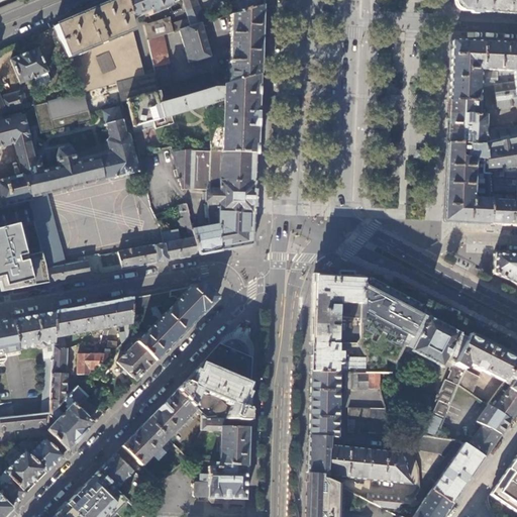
[(129,21),(123,0),(119,0),(54,28),(81,93),(116,83),(144,75),(129,21)]
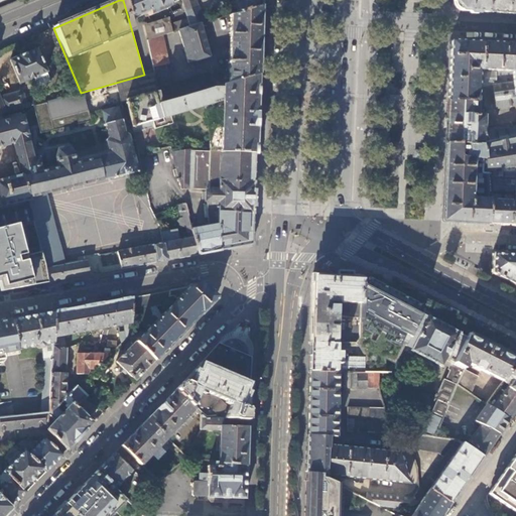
[(185,8),(182,0),(123,0),(129,21),(145,15),(146,18),(170,8),(169,5),(179,1),(181,9),(185,8)]
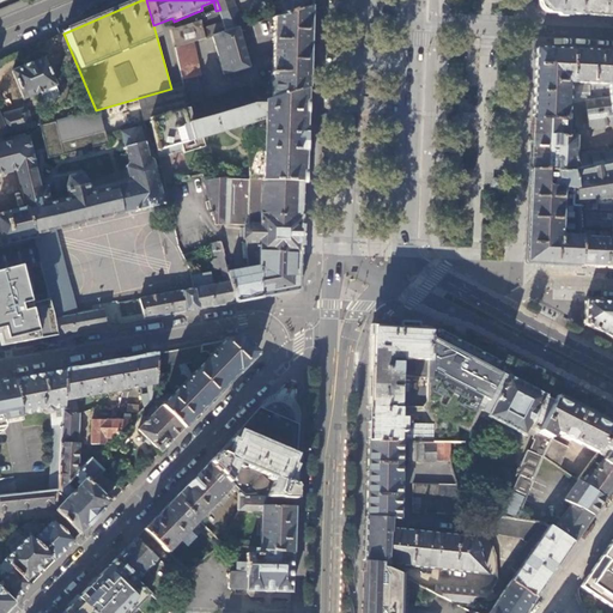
[(234,7),(230,0),(217,0),(220,10),(222,13),(234,7)]
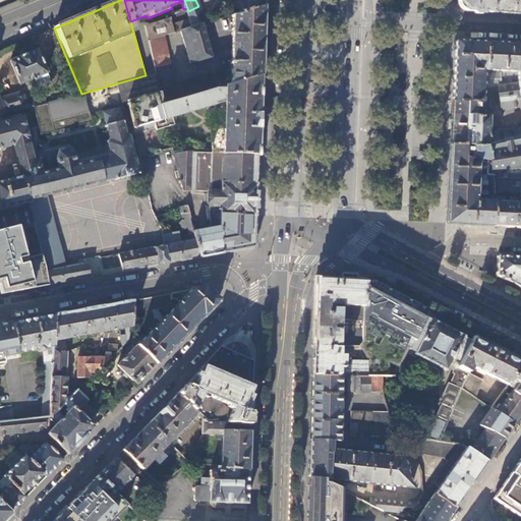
[(237,0),(242,12),(265,7),(264,0),(237,0)]
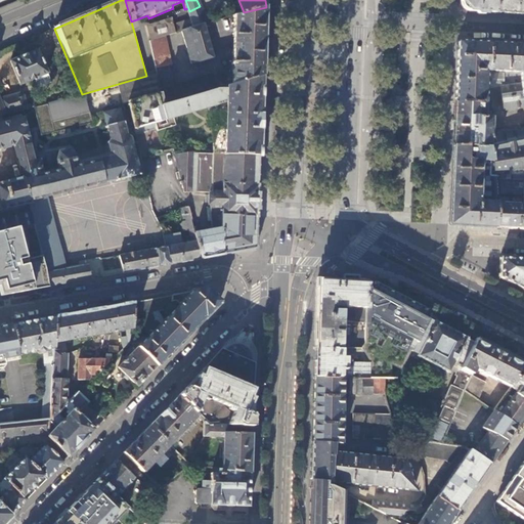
[(459,0),(460,1),(470,11),(483,12),(495,13),(493,0),(459,0)]
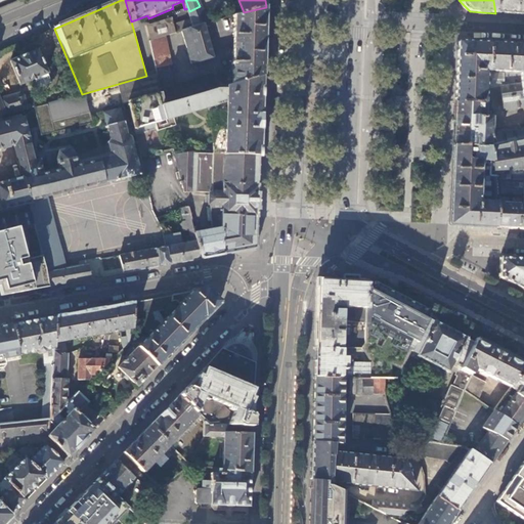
[(523,0),(493,0),(495,13),(510,13),(523,14),(523,0)]
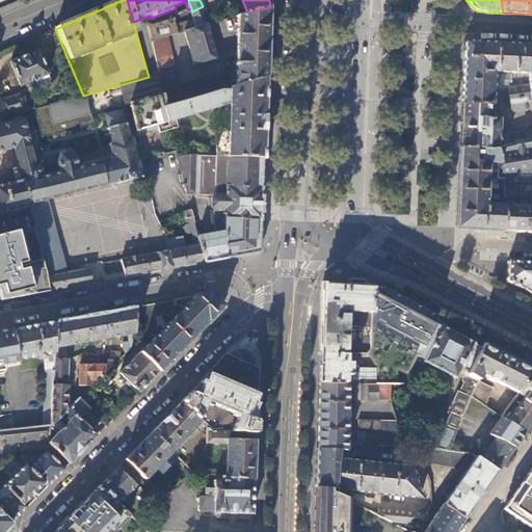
[(229,89),(267,78),(267,77),(268,47),(269,36),(270,9),(270,7),(247,12),(239,15),(236,74),(218,79),(217,76),(184,85),(185,87),(178,89),(173,67),(175,65),(168,36),(152,42),(151,45),(159,75),(167,106),(229,88),(229,89)]
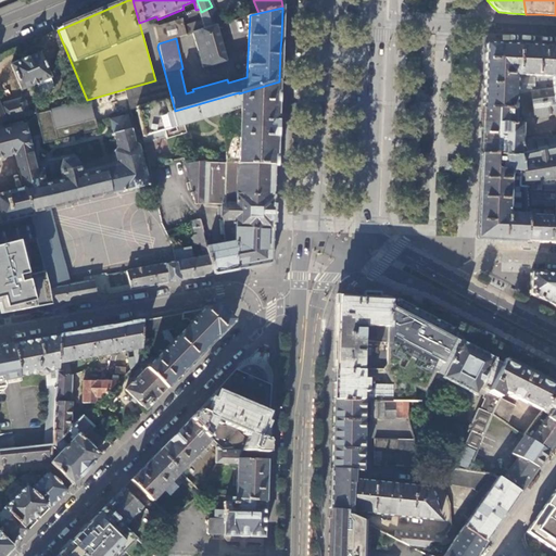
[(289,10),(282,10),(281,38),(288,38),(288,32),(290,30),(290,19),(289,17),(289,10)]
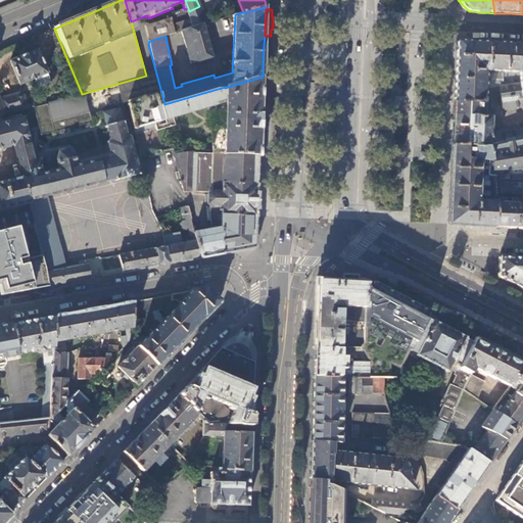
[(165,36),(177,33),(175,26),(172,18),(154,24),(149,26),(147,22),(146,24),(149,41),(165,36)]
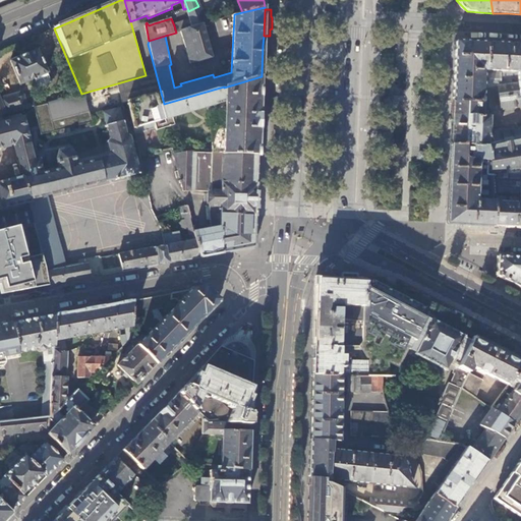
[(181,32),(193,27),(190,19),(174,25),(176,33),(181,32)]
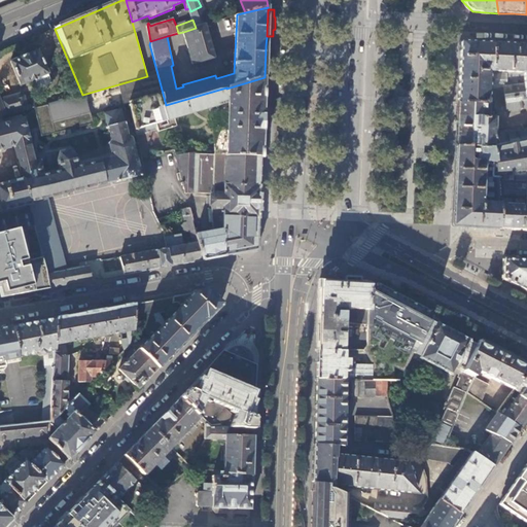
[(214,58),(205,25),(196,28),(183,32),(194,65),(214,58)]
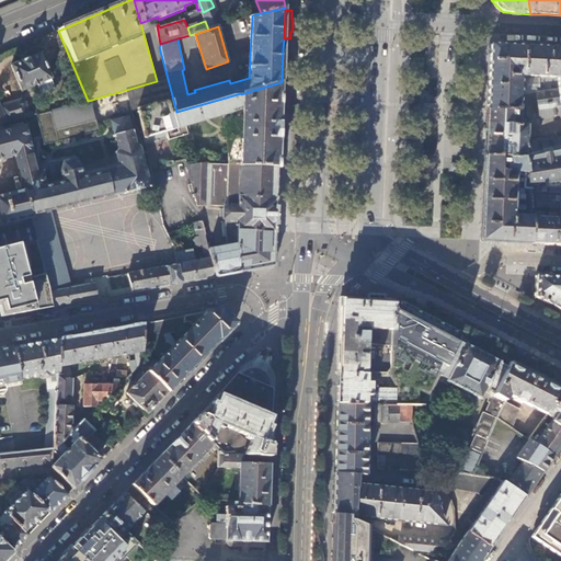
[(537,111),(560,107),(560,46),(489,43),(488,79),(485,115),(519,117),(522,77),(539,77),(537,91),(534,92),(537,111)]
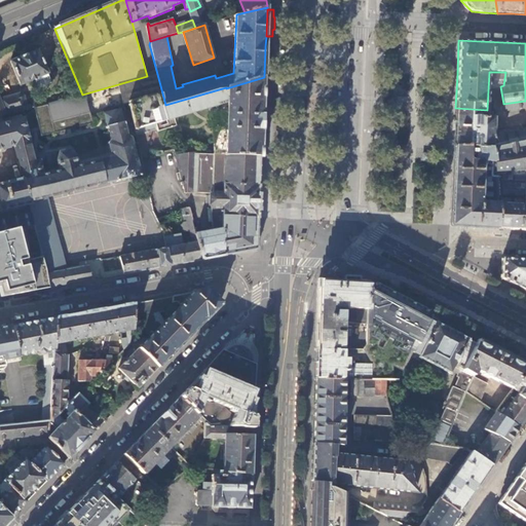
[(271,76),(272,46),(265,46),(264,76),(271,76)]
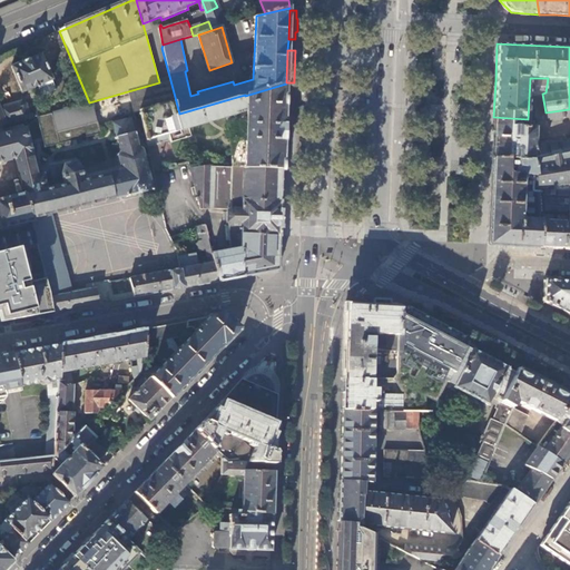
[(11,67),(22,92),(51,80),(41,55),(11,67)]
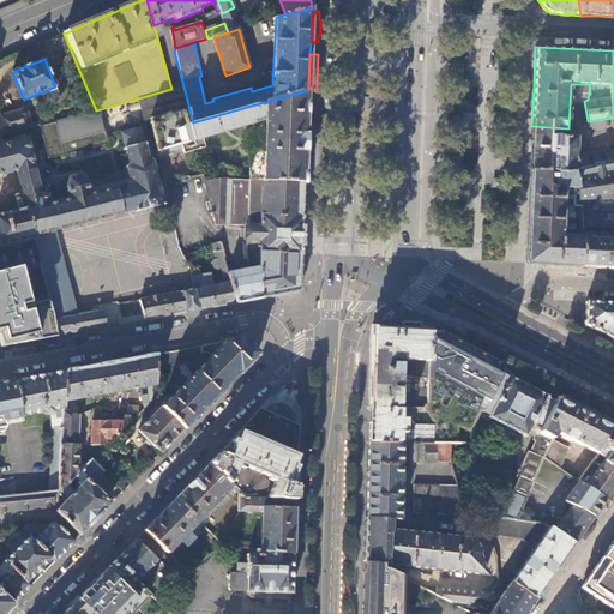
[(264,179),(305,181),(306,154),(307,134),(306,134),(306,122),(307,102),(308,103),(308,90),(264,103),(264,102),(193,122),(184,86),(172,89),(138,98),(145,121),(150,120),(158,158),(184,151),(182,145),(227,131),(266,118),(264,179)]
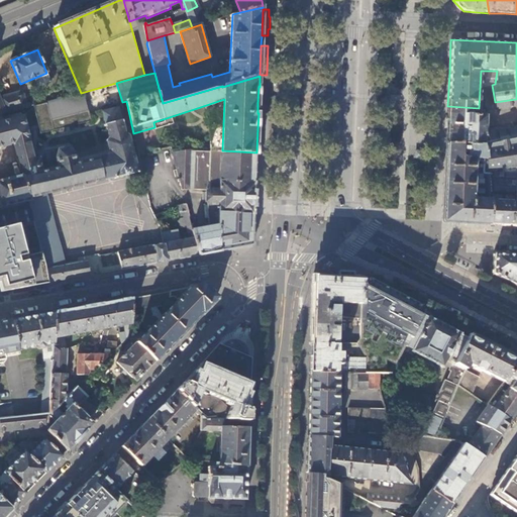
[(0,98),(6,113),(27,107),(23,94),(19,92),(0,97),(0,98)]
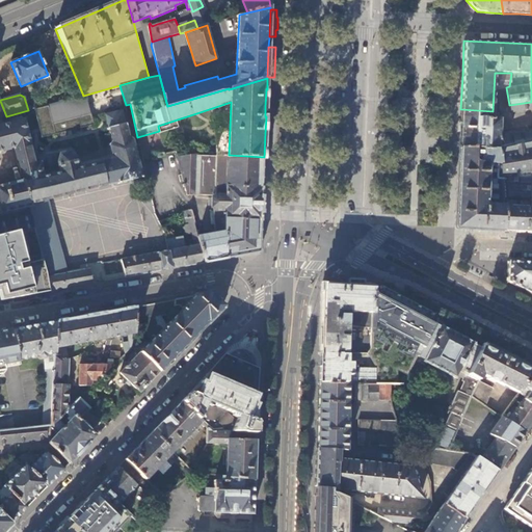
[(86,96),(35,108),(43,137),(95,124),(86,96)]
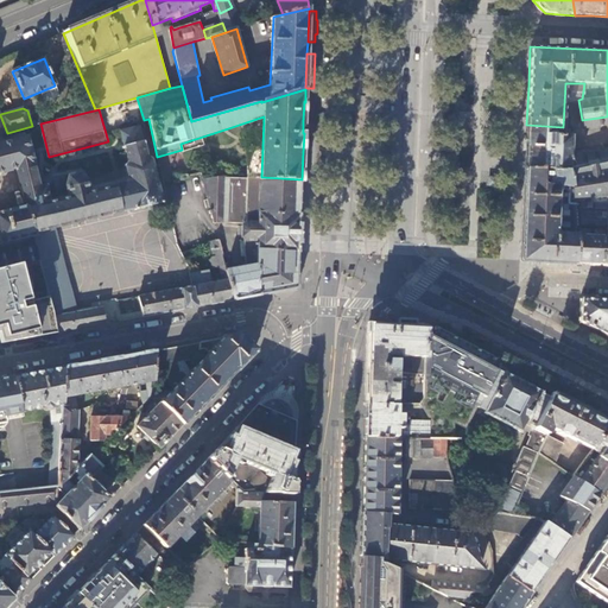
[(607,116),(582,120),(584,128),(607,125),(607,116)]
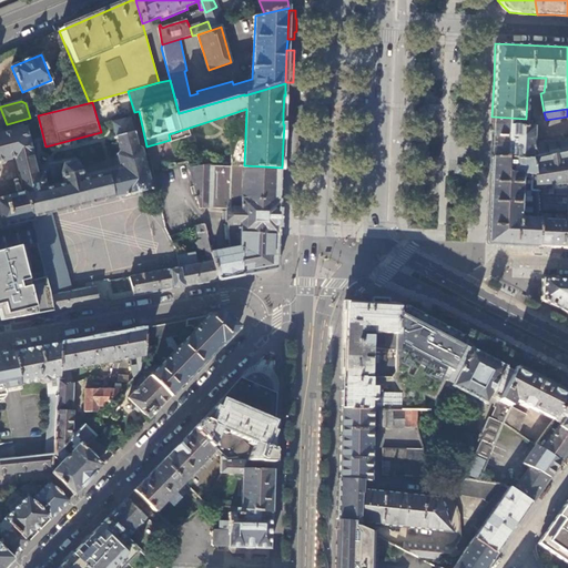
[(526,127),(526,119),(492,117),(490,138),(489,164),(533,164),(531,159),(534,127),(526,127)]
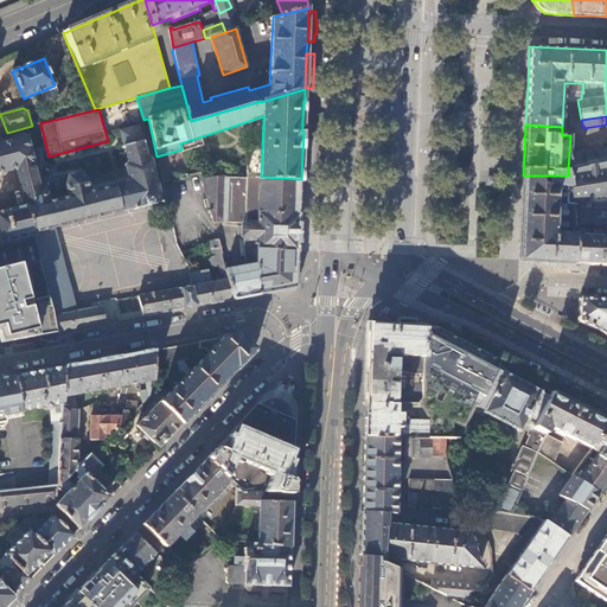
[(27,136),(0,142),(0,172),(17,168),(26,205),(0,211),(0,242),(33,235),(38,259),(39,259),(49,295),(58,332),(104,324),(101,308),(71,314),(49,229),(134,209),(134,211),(138,210),(138,209),(160,204),(160,205),(163,205),(161,202),(159,193),(160,193),(160,190),(159,191),(155,178),(157,178),(157,176),(154,176),(151,161),(152,160),(151,159),(149,160),(147,158),(144,145),(145,145),(145,141),(142,142),(139,127),(121,132),(125,146),(122,147),(123,149),(125,149),(128,163),(126,167),(128,177),(88,187),(87,181),(81,176),(70,178),(68,186),(70,197),(50,202),(46,187),(40,189),(33,165),(34,164),(27,136)]
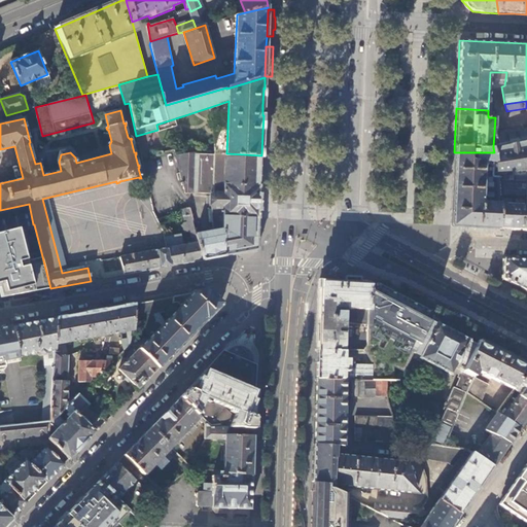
[(526,127),(496,132),(499,145),(526,139),(526,127)]
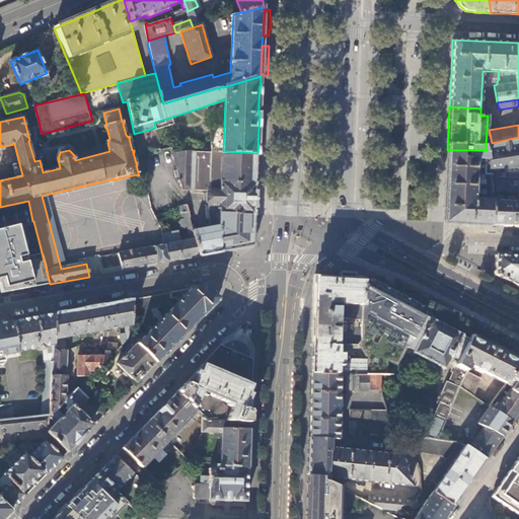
[(518,137),(492,143),(486,145),(487,150),(493,194),(492,207),(518,208),(518,137)]
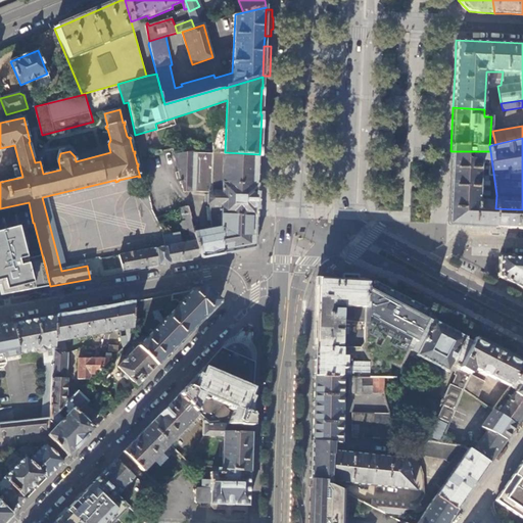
[(496,195),(490,151),(450,151),(450,165),(449,193),(447,224),(463,225),(494,227),(495,208),(496,195)]
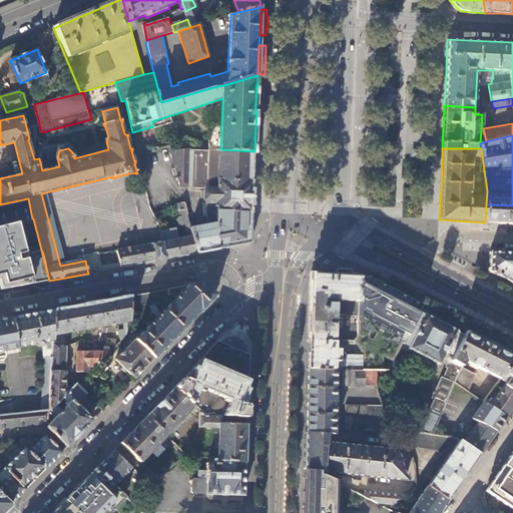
[(170,152),(179,189),(191,189),(191,188),(206,188),(206,189),(204,191),(203,201),(205,203),(206,225),(190,228),(196,253),(222,248),(251,242),(252,205),(253,205),(253,203),(252,203),(252,191),(253,191),(253,188),(252,188),(254,151),(220,149),(191,150),(170,152)]
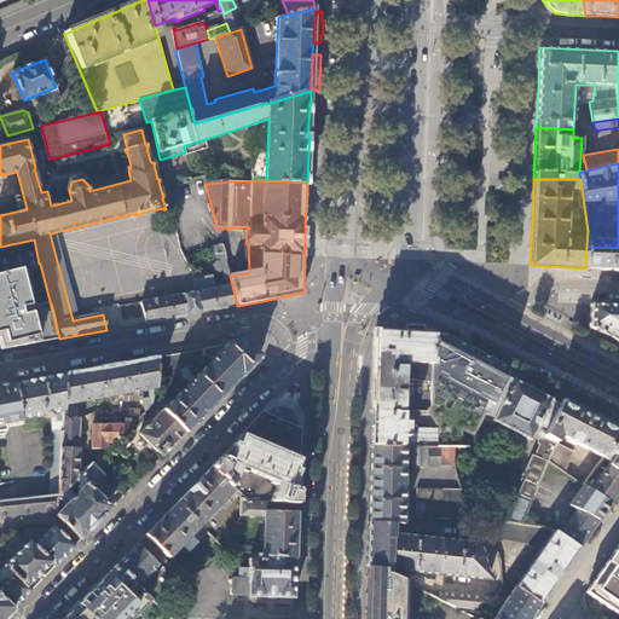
[(618,248),(586,247),(585,268),(608,270),(618,270),(618,248)]
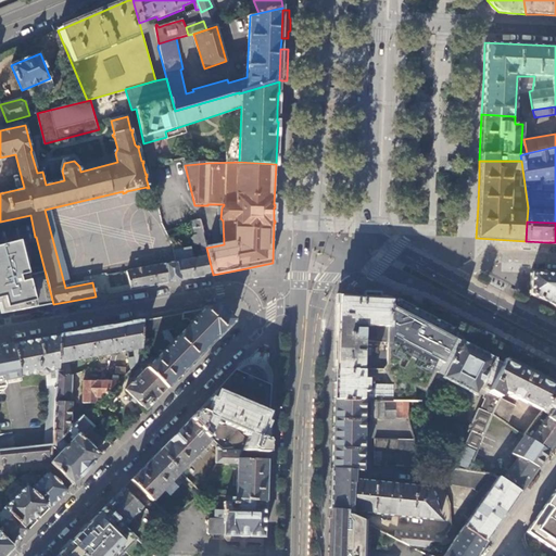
[(23,240),(0,245),(0,308),(2,313),(53,304),(45,270),(32,274),(23,240)]
